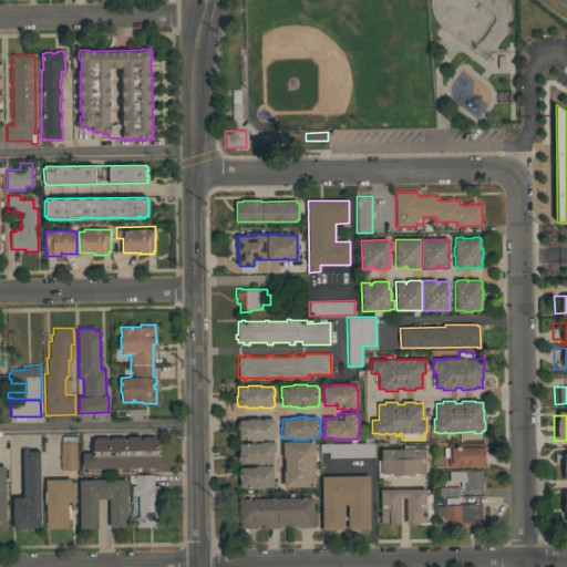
[(247,420),(247,419),(260,419),(260,420),(263,419),(271,418),(271,419),(274,419),(275,430),(276,430),(276,435),(275,435),(275,439),(263,439),(263,440),(249,441),(249,439),(239,439),(239,431),(238,431),(237,422),(239,422),(239,420),(247,420)]
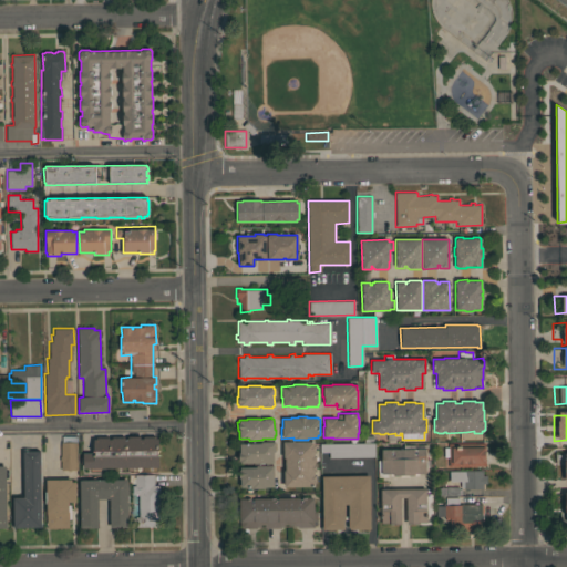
[(75,436),(75,442),(76,442),(76,470),(61,470),(61,461),(59,461),(59,456),(61,456),(60,442),(61,442),(61,436),(75,436)]
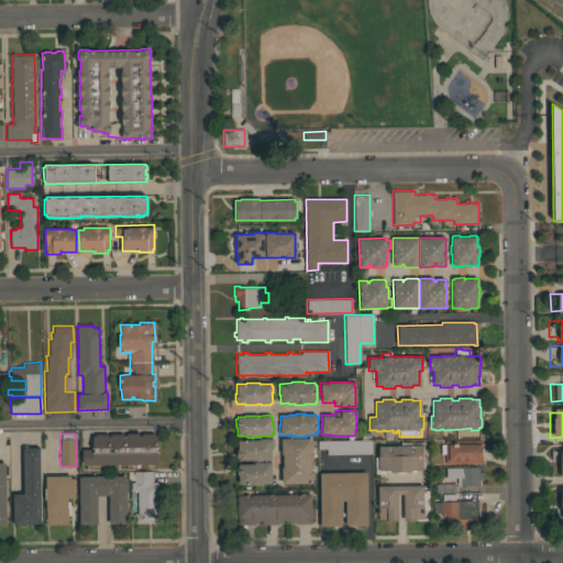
[(81,465),(81,450),(92,450),(92,435),(95,435),(95,434),(108,434),(108,435),(110,435),(110,434),(123,434),(123,435),(127,435),(127,433),(138,433),(138,435),(142,435),(142,434),(154,433),(154,435),(157,435),(157,464),(81,465)]
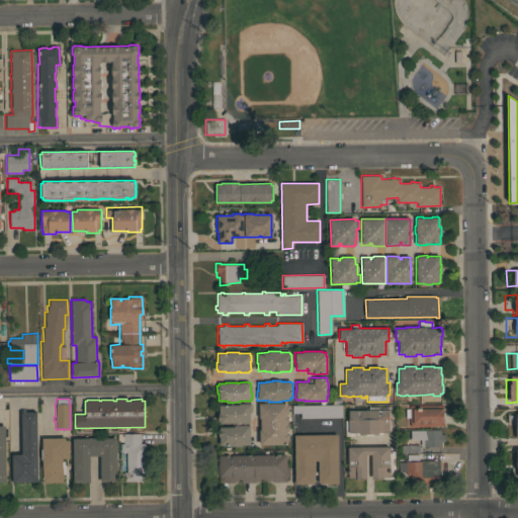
[(219,423),(219,421),(218,421),(218,414),(219,414),(219,405),(238,405),(238,403),(251,403),(251,413),(249,413),(249,423),(219,423)]
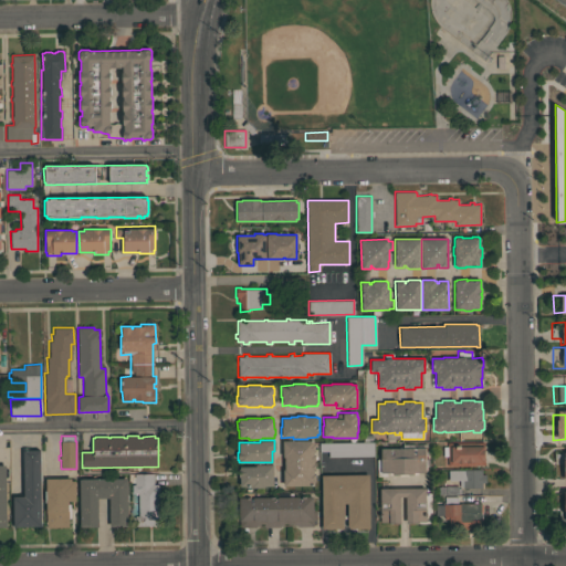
[(283,486),(283,469),(284,469),(284,457),(283,457),(282,440),(313,440),(313,443),(314,443),(315,452),(313,452),(313,454),(315,454),(315,461),(313,461),(313,463),(315,463),(315,471),(314,471),(314,473),(315,473),(315,482),(314,482),(314,485),(283,486)]
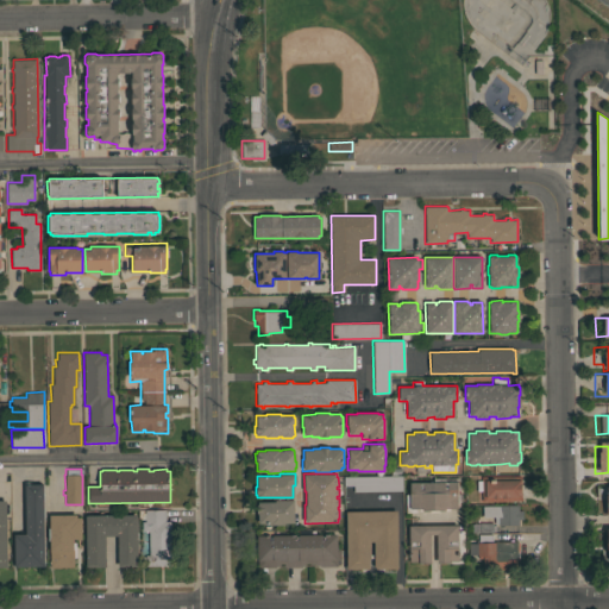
[(520,476),(520,501),(481,501),(481,491),(476,491),(476,481),(481,481),(481,476),(520,476)]
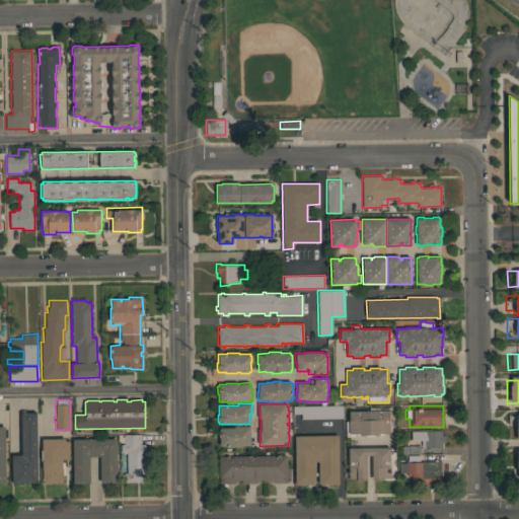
[(341,406),(341,420),(299,420),(299,415),(291,415),(291,406),(341,406)]
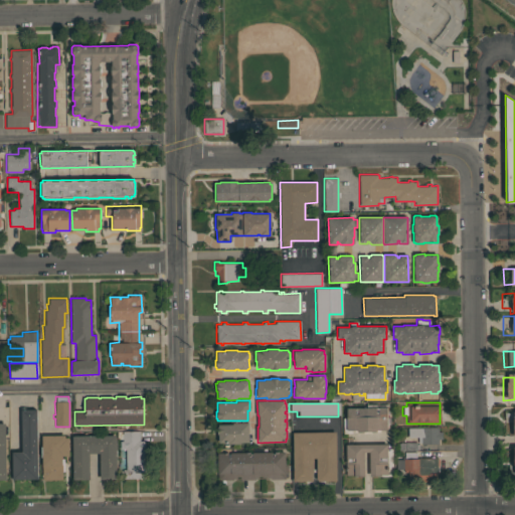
[(386,407),(387,430),(376,430),(376,432),(357,432),(357,430),(346,430),(346,408),(386,407)]
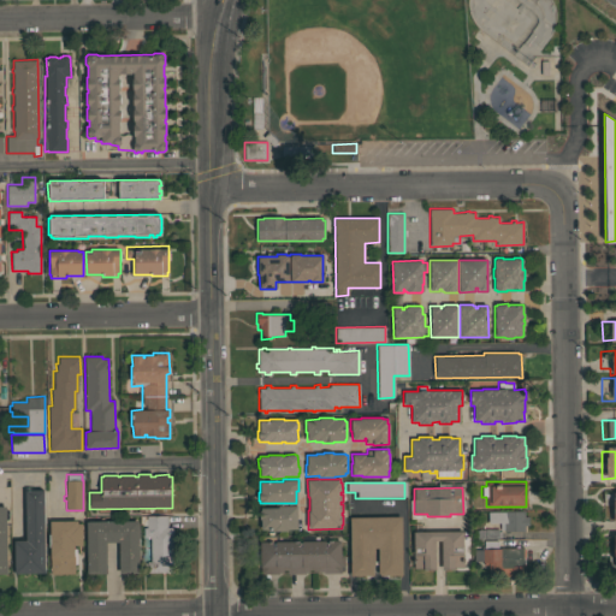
[(45,573),(15,573),(13,540),(25,539),(24,490),(43,490),(45,573)]
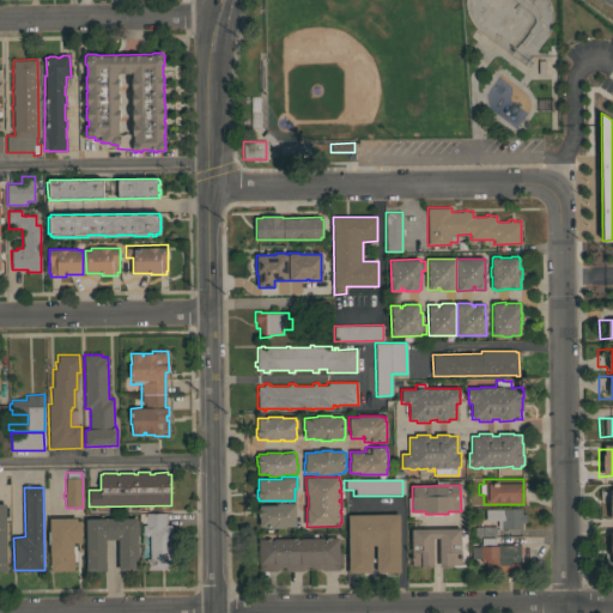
[(599,521),(612,520),(612,490),(598,491),(599,521)]
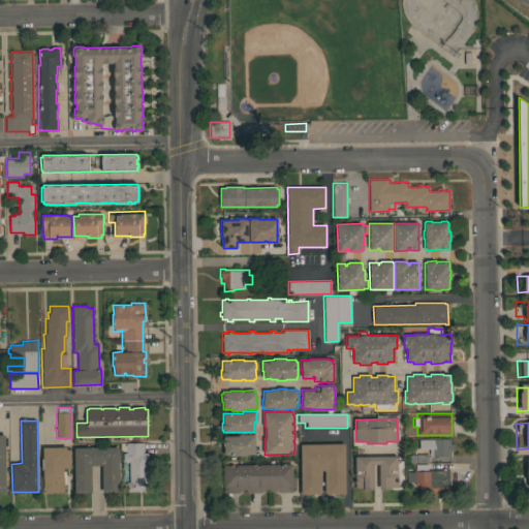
[(246,455),(246,456),(235,456),(235,455),(224,455),(224,445),(222,445),(222,438),(223,438),(223,436),(239,436),(239,434),(254,434),(255,455),(246,455)]
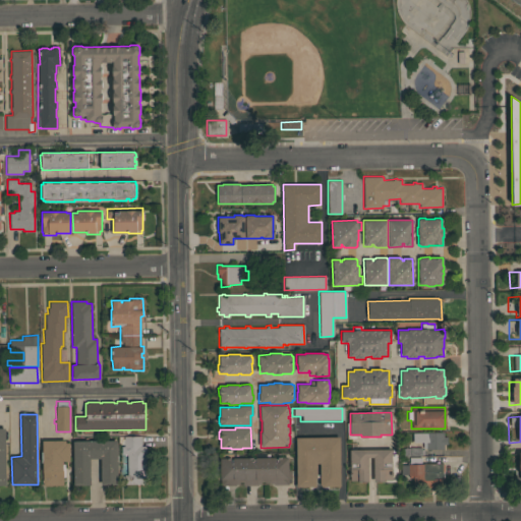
[(443,431),(443,437),(446,437),(446,444),(443,444),(443,449),(425,449),(425,448),(422,448),(422,442),(412,442),(412,432),(443,431)]
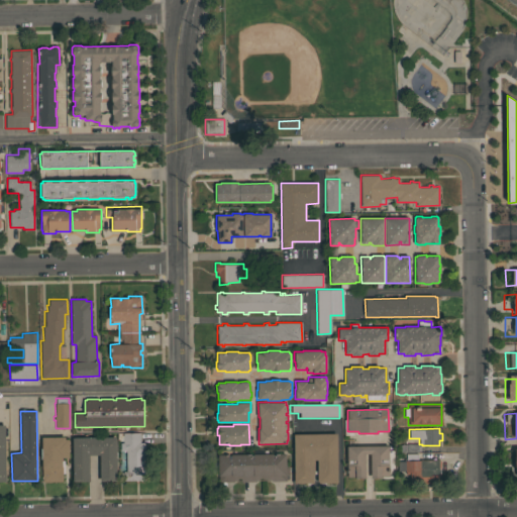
[(125,451),(122,451),(122,450),(120,450),(120,442),(122,442),(122,440),(117,440),(117,436),(118,436),(118,432),(139,432),(139,442),(144,442),(144,480),(120,480),(120,472),(126,472),(125,451)]
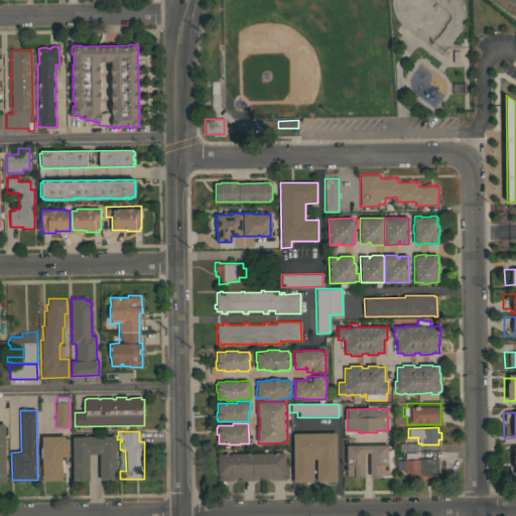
[(292,433),(336,432),(337,482),(316,482),(316,459),(313,459),(313,474),(312,474),(312,482),(293,482),(292,433)]
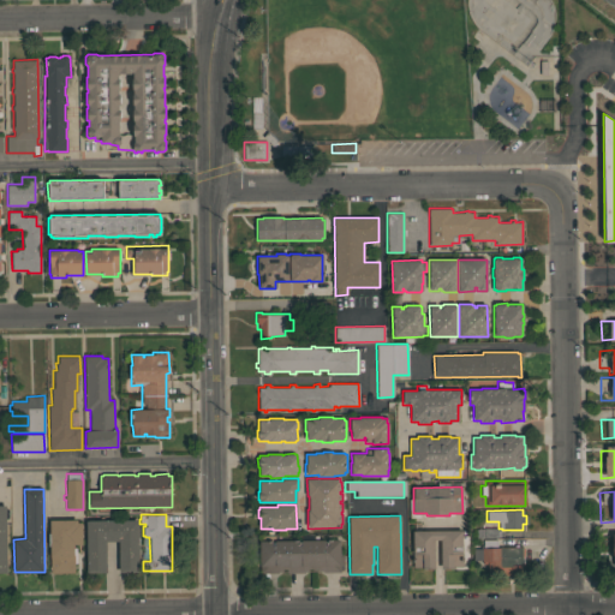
[(77,519),(77,523),(82,523),(82,544),(73,544),(75,572),(49,573),(49,519),(77,519)]
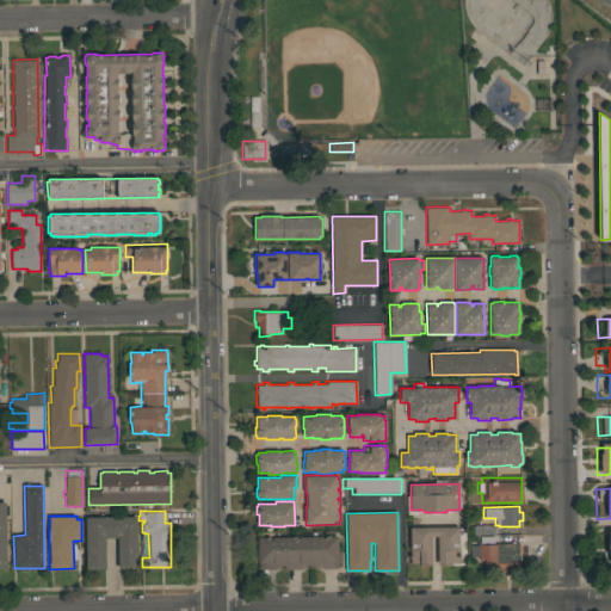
[(137,568),(118,568),(117,537),(105,537),(106,568),(86,569),(85,517),(137,517),(137,568)]
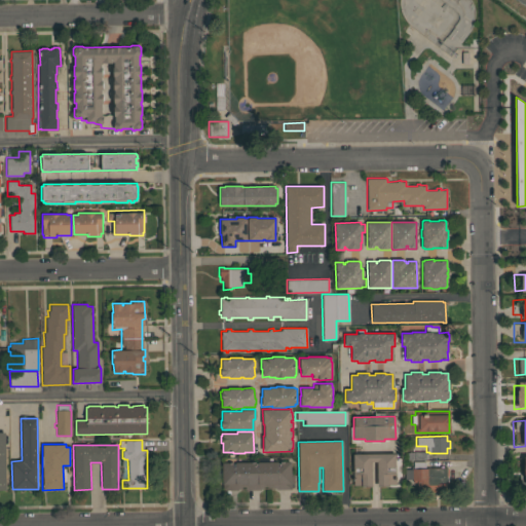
[(407,459),(407,452),(425,451),(425,453),(427,453),(427,458),(425,458),(425,459),(407,459)]
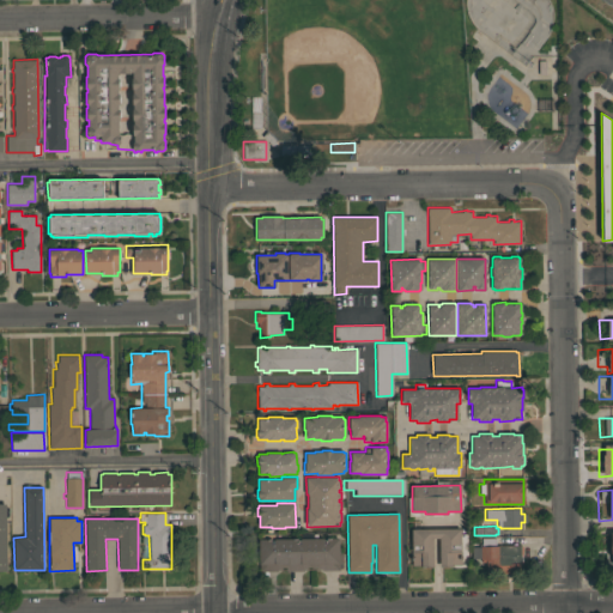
[(460,528),(461,564),(451,565),(451,566),(439,566),(438,538),(432,538),(434,566),(420,566),(420,565),(411,565),(411,529),(460,528)]
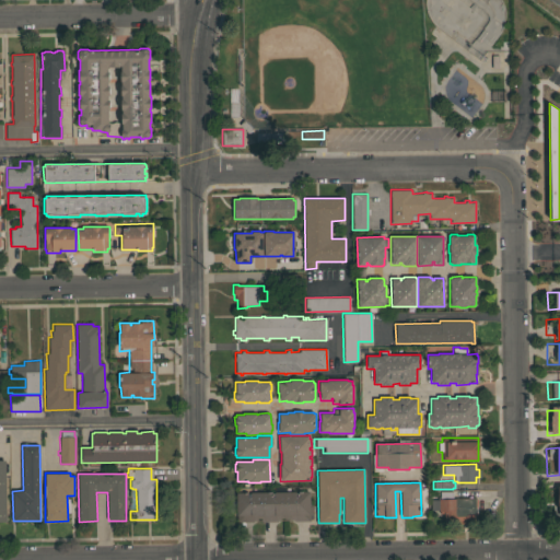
[(559,487),(546,487),(546,514),(559,514),(559,487)]
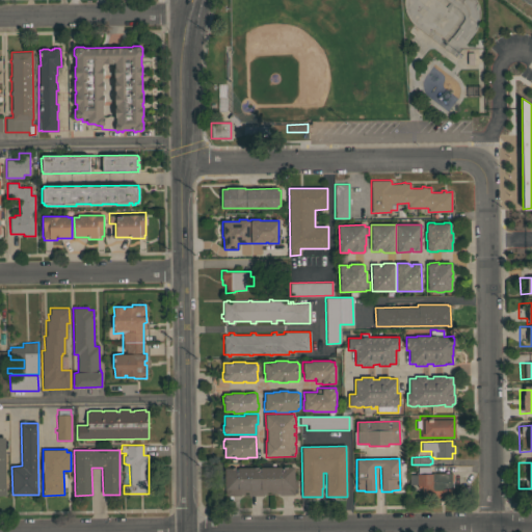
[(278,495),(278,494),(263,495),(247,496),(247,494),(240,495),(240,496),(224,496),(224,468),(294,467),(294,479),(297,479),(297,488),(296,488),(296,491),(294,491),(294,495),(278,495)]
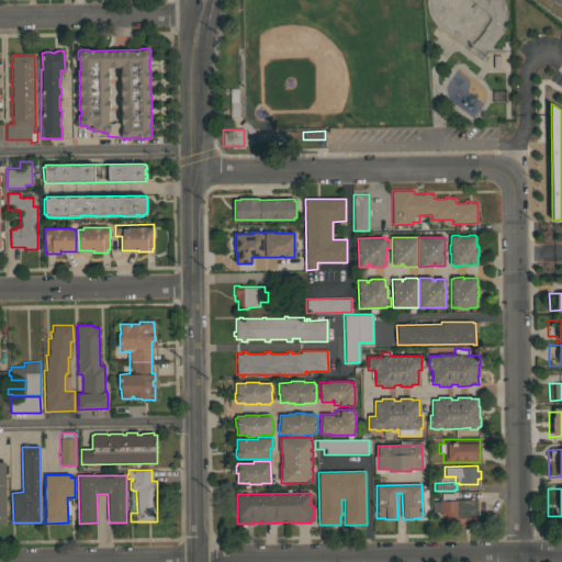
[(441,501),(441,493),(453,493),(453,499),(478,499),(479,526),(446,527),(446,515),(441,515),(441,513),(440,513),(440,512),(433,512),(433,501),(441,501)]
